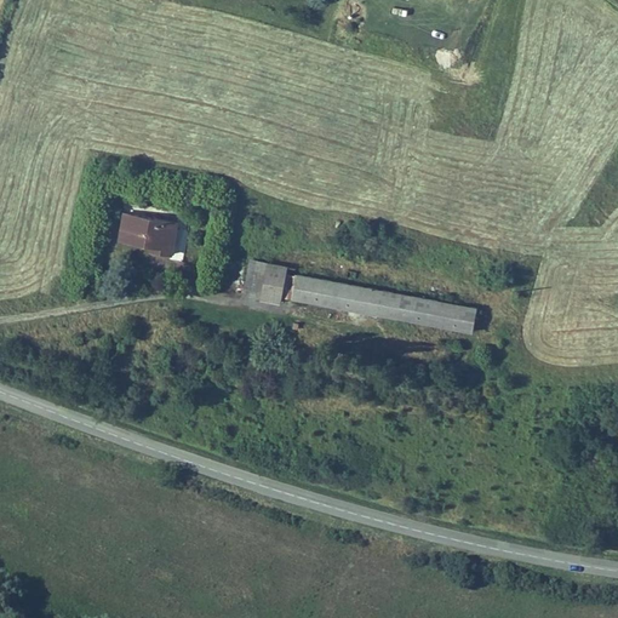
[(176,223),(121,213),(118,238),(150,242),(149,251),(171,255),(176,223)]
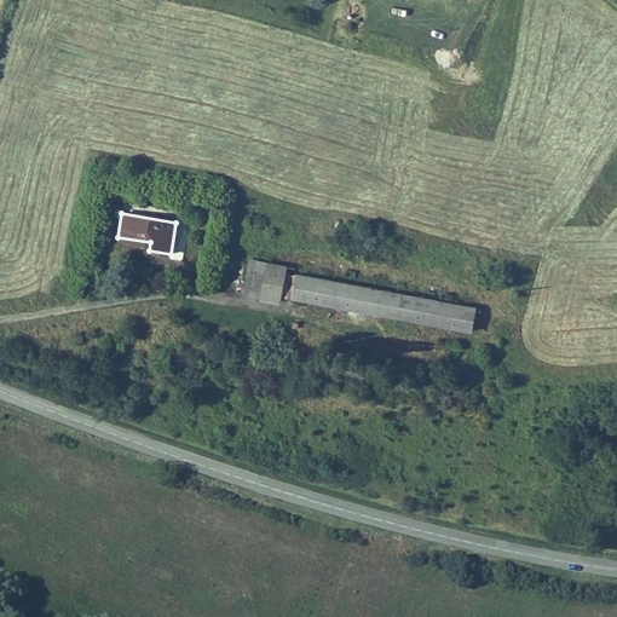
[(287,266),(248,260),(241,297),(280,304),(282,297),(286,272),(287,266)]
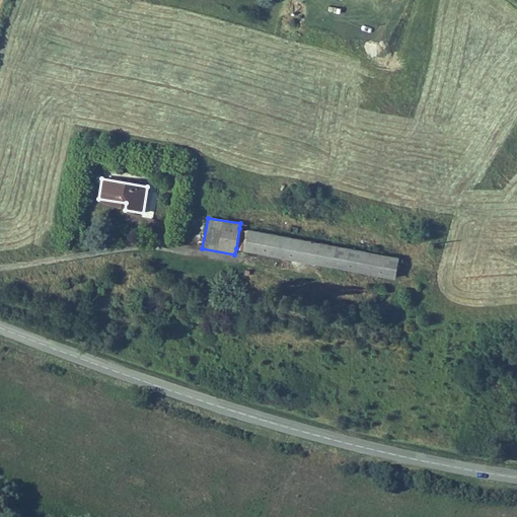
[(236,248),(344,269),(348,248),(239,228),(236,248)]
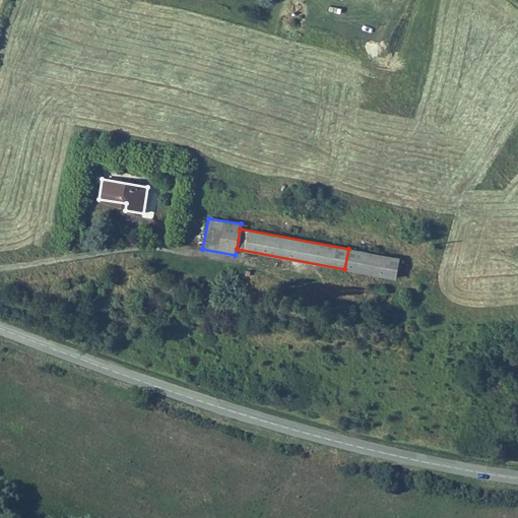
[(348,249),(344,269),(396,278),(400,258),(348,249)]
